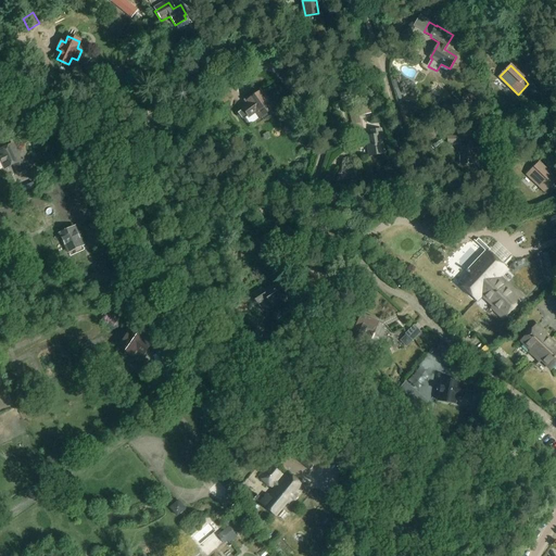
[(226,81),(223,73),(212,77),(217,90),(222,88),(219,84),(226,81)]
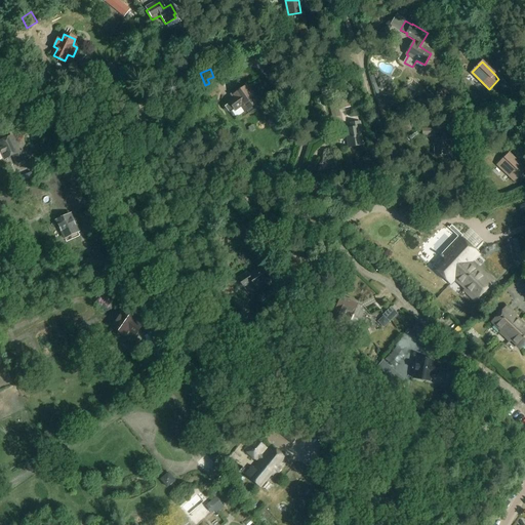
[(245,111),(256,103),(253,97),(253,96),(252,93),(250,93),(246,87),(234,95),(236,98),(230,103),(235,111),(242,107),(245,111)]
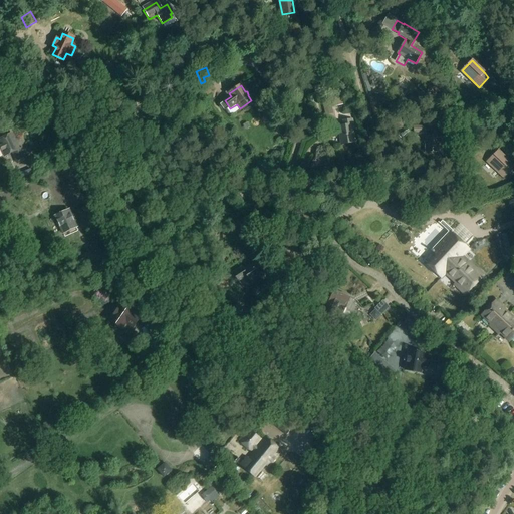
[(313,87),(315,94),(325,92),(324,85),(313,87)]
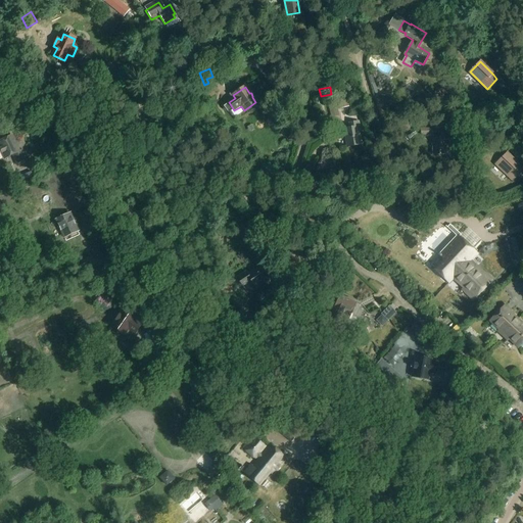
[(337,101),(327,104),(329,114),(338,112),(338,109),(348,107),(345,95),(336,98),(337,101)]
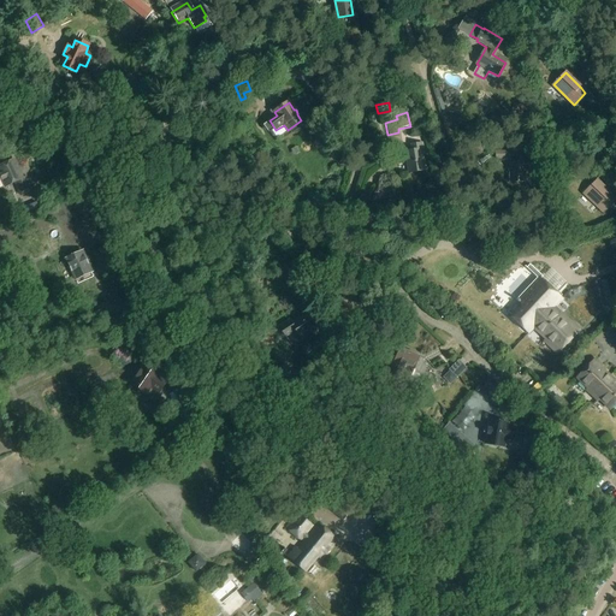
[(420,152),(421,152),(420,146),(410,147),(412,153),(404,154),(408,175),(424,172),(420,152)]
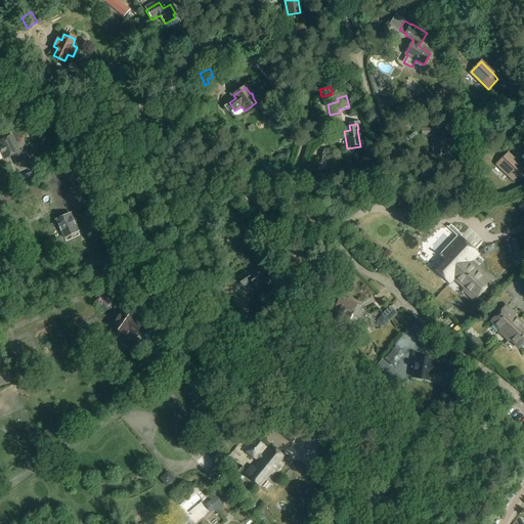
[(440,132),(440,139),(432,139),(432,157),(446,157),(446,145),(455,145),(455,132),(440,132)]
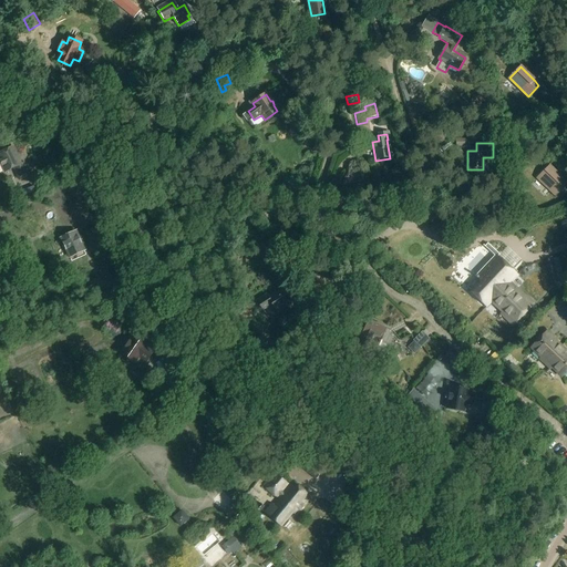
[(18,178),(29,173),(24,164),(21,165),(13,148),(0,153),(0,165),(1,165),(6,173),(13,169),(18,178)]
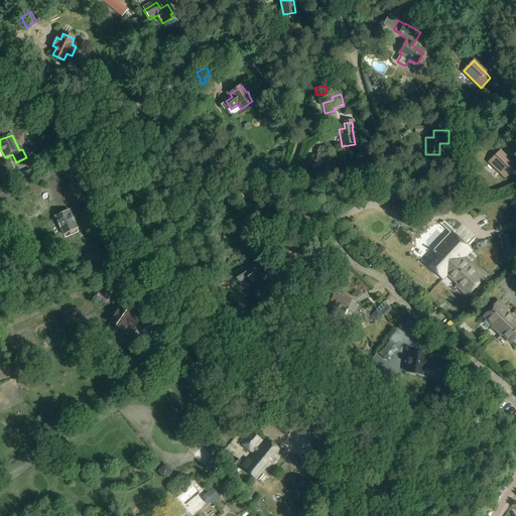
[(490,161),(503,174),(507,177),(515,167),(499,151),(490,161)]
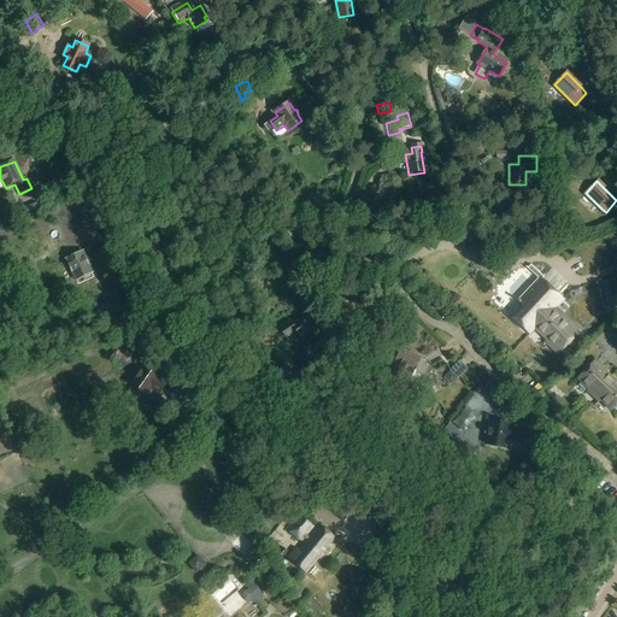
[(48,186),(33,193),(37,203),(52,195),(48,186)]
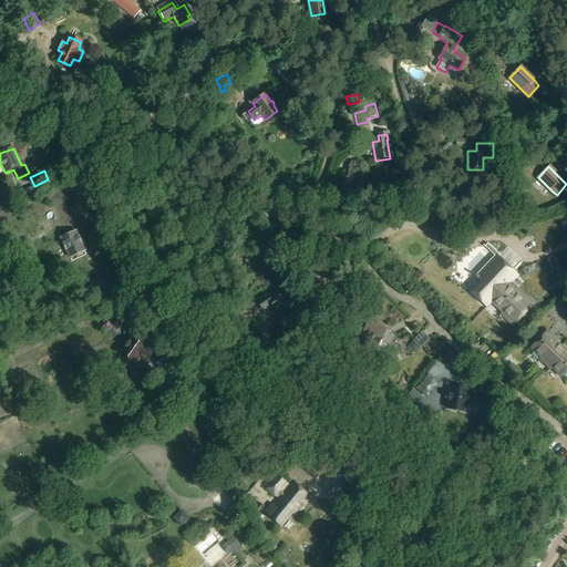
[(509,197),(504,200),(507,208),(514,205),(509,197)]
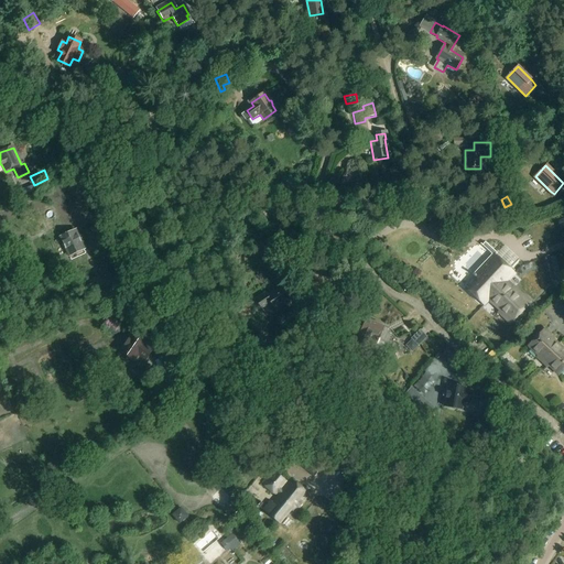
[(61,237),(68,256),(83,248),(75,230),(61,237)]
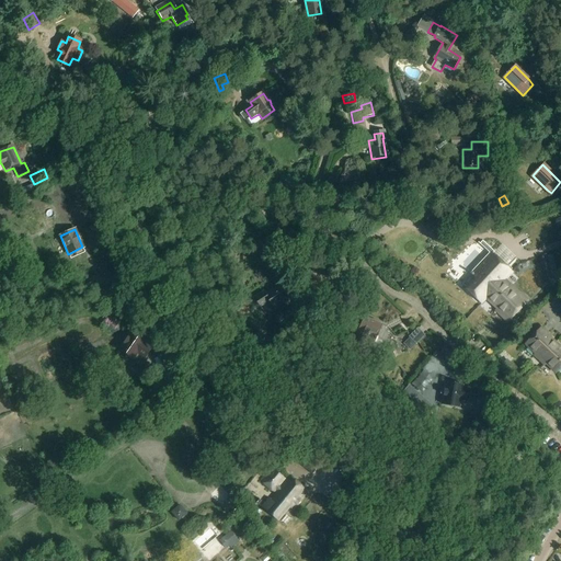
[(507,323),(527,301),(504,281),(512,273),(491,254),(472,274),(471,274),(470,275),(471,275),(461,285),(467,290),(481,305),(485,300),(496,310),(495,312),(507,323)]
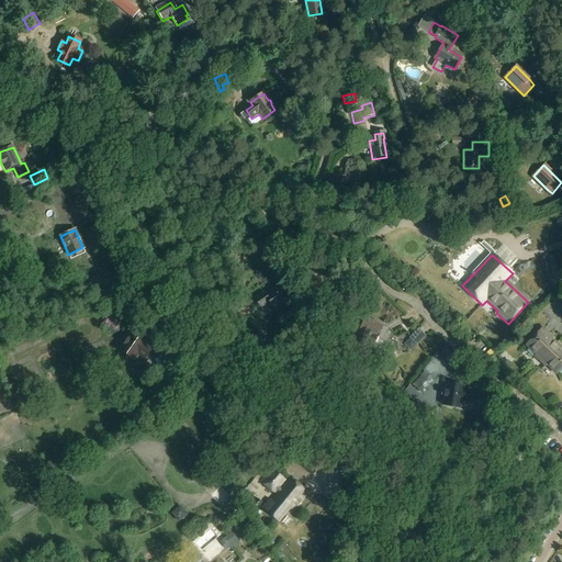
[(124,258),(115,261),(119,270),(127,267),(124,258)]
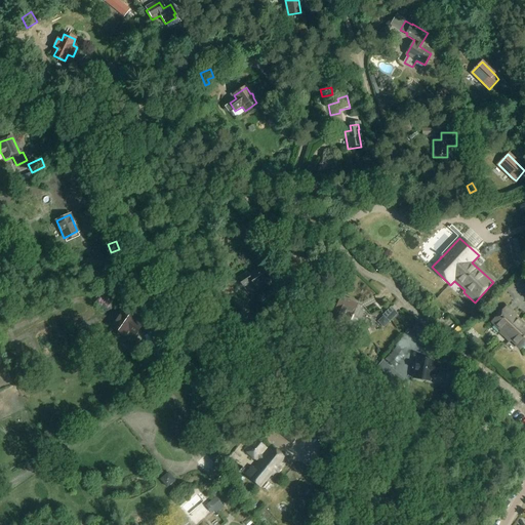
[(81,267),(85,276),(91,273),(88,264),(81,267)]
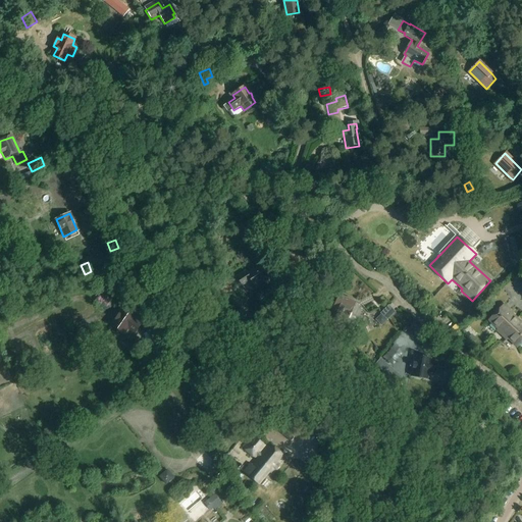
[(242,286),(249,281),(254,288),(262,282),(261,282),(268,277),(261,266),(250,273),(249,272),(246,274),(245,273),(236,279),(242,286)]
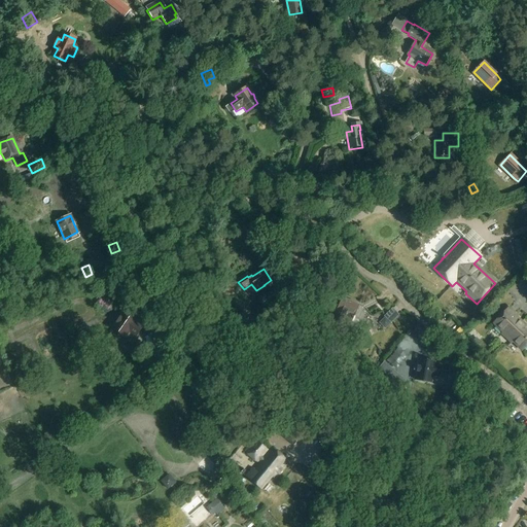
[(358,307),(342,300),(331,323),(340,326),(342,320),(344,321),(347,315),(353,318),(358,307)]
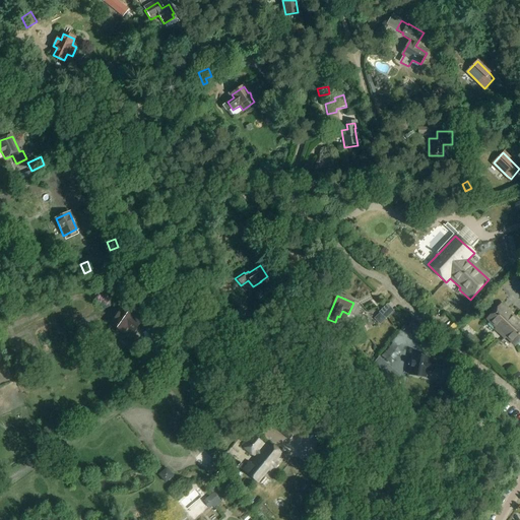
[(495,329),(500,333),(514,318),(506,311),(508,310),(502,304),(488,319),(497,328),(495,329)]
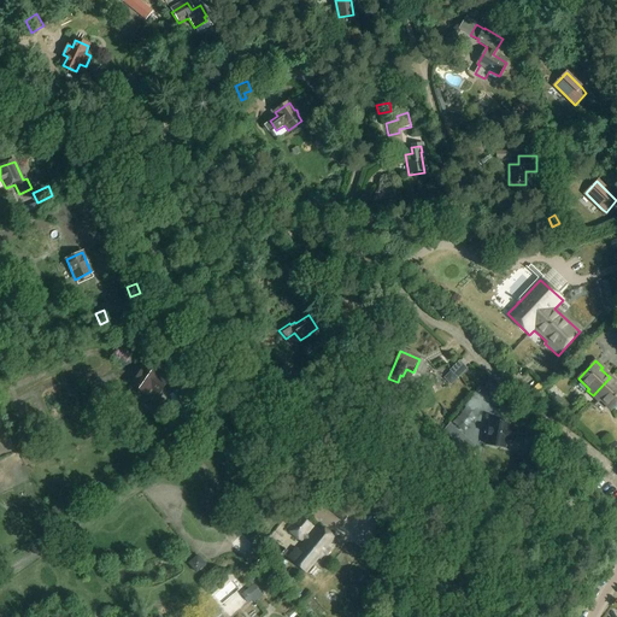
[(451,386),(468,369),(459,362),(448,371),(450,372),(444,378),(451,386)]
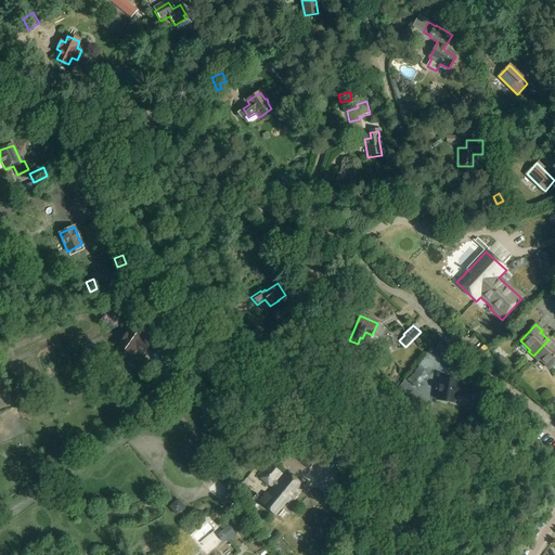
[(254,326),(252,336),(260,339),(263,330),(254,326)]
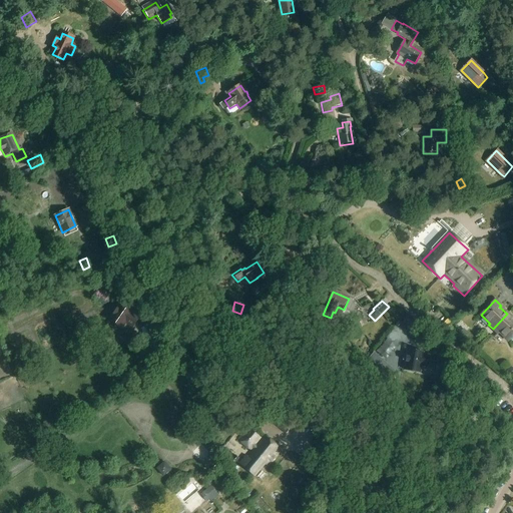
[(130,327),(136,319),(131,315),(132,313),(120,305),(110,320),(122,328),(125,323),(130,327)]
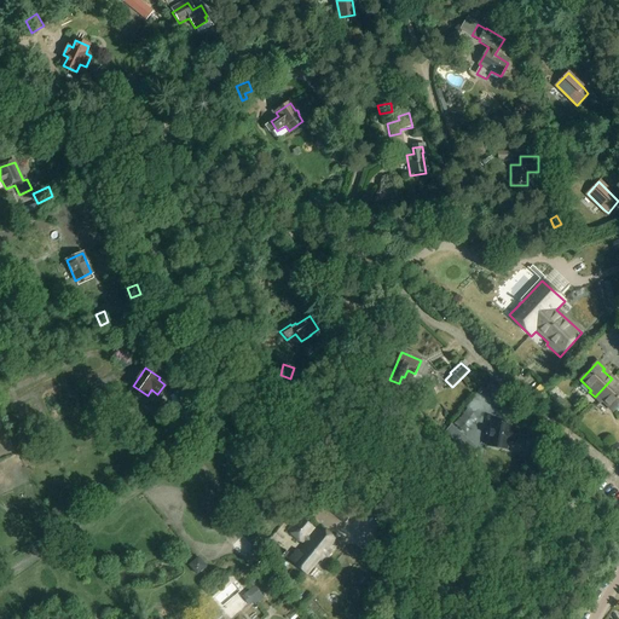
[(618,385),(612,379),(595,397),(601,403),(602,401),(613,412),(618,405),(618,385)]
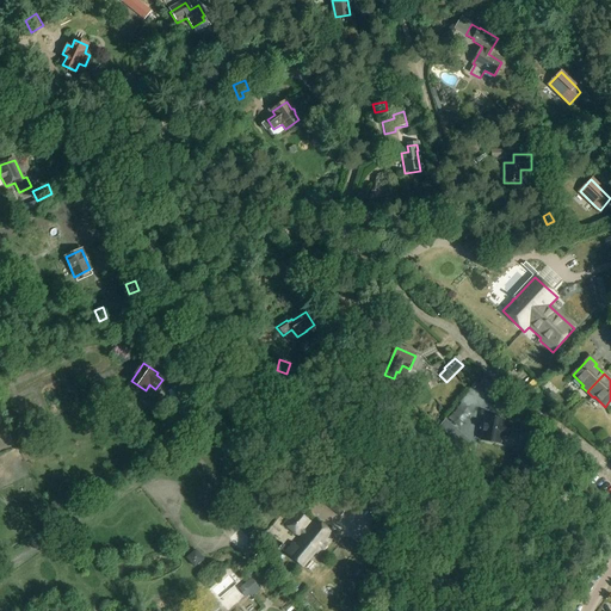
[(167,393),(181,420),(197,413),(181,384),(167,393)]
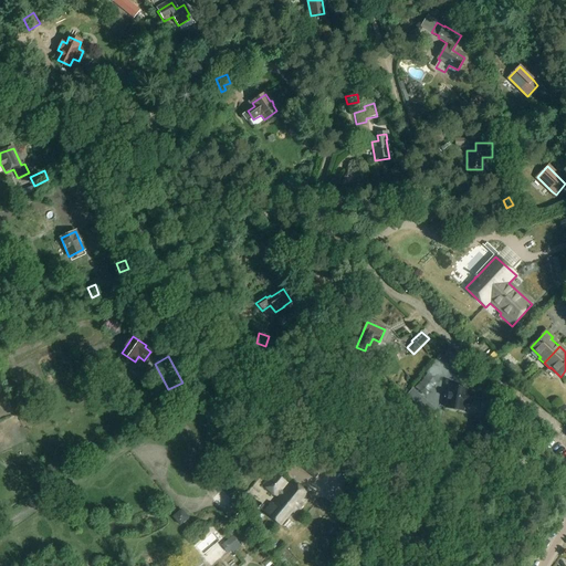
[(516,368),(511,363),(506,368),(512,373),(516,368)]
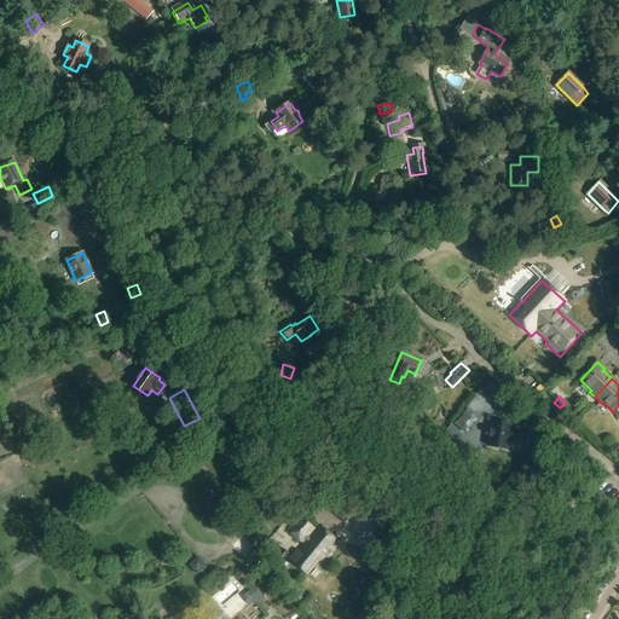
[(515,443),(518,432),(508,431),(509,427),(492,423),(489,445),(505,447),(507,441),(515,443)]
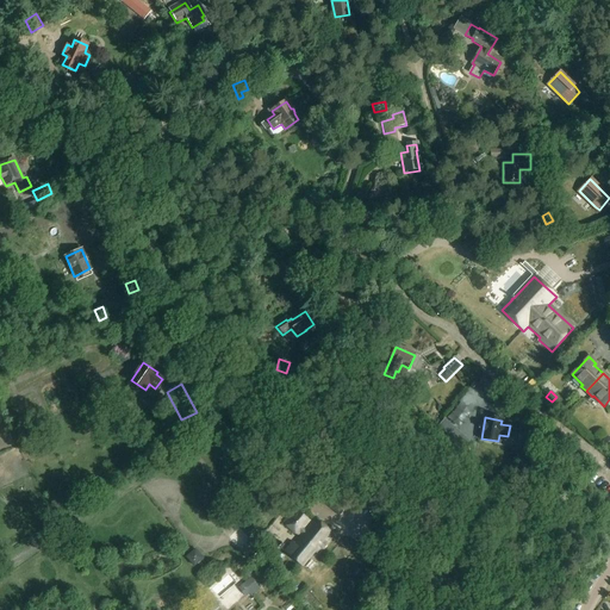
[(446,418),(433,433),(455,454),(468,440),(446,418)]
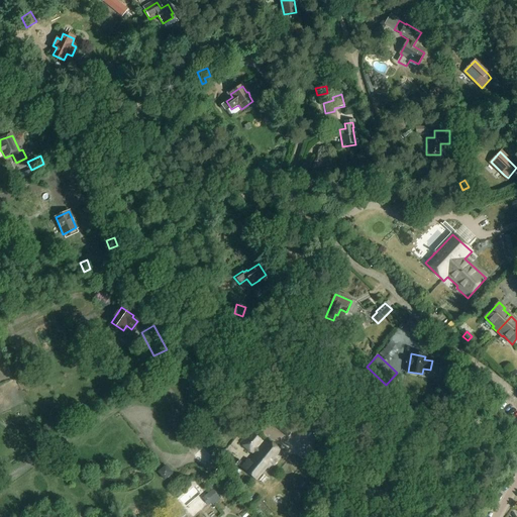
[(281,417),(274,425),(287,436),(294,428),(285,421),(289,416),(285,412),(281,417)]
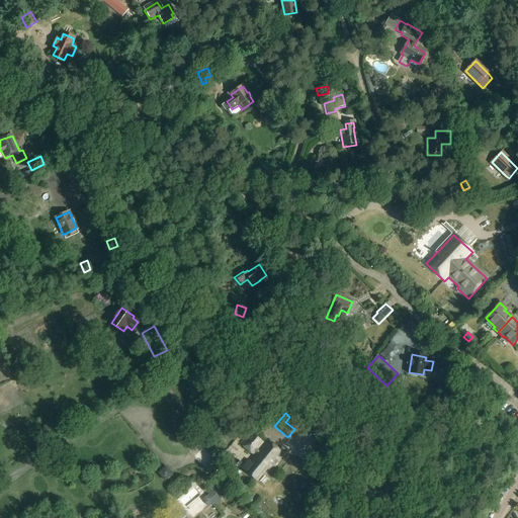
[(266,442),(260,450),(259,449),(263,442),(251,432),(240,446),(253,456),(254,454),(256,455),(248,464),(246,462),(240,470),(256,483),(266,469),(270,471),(282,455),(266,442)]
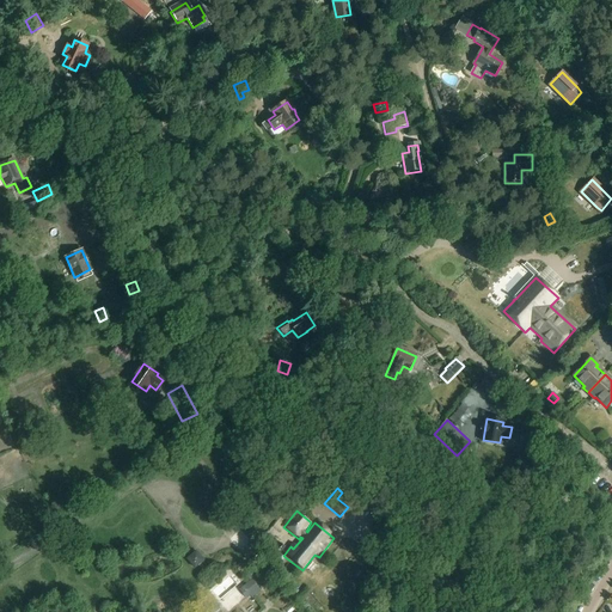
[(267,536),(262,542),(267,546),(271,540),(267,536)]
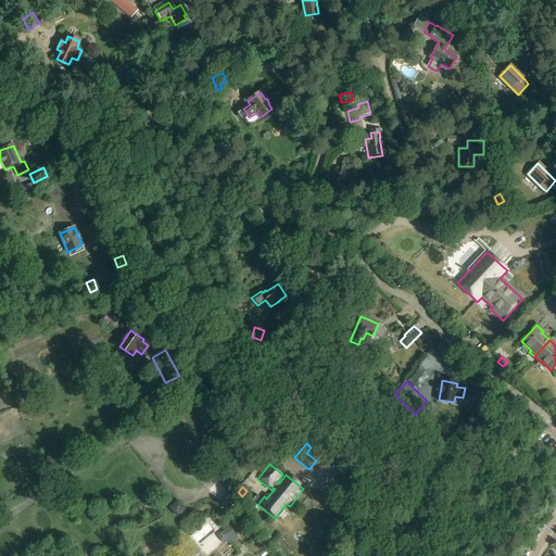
[(254,494),(251,500),(255,503),(260,497),(254,494)]
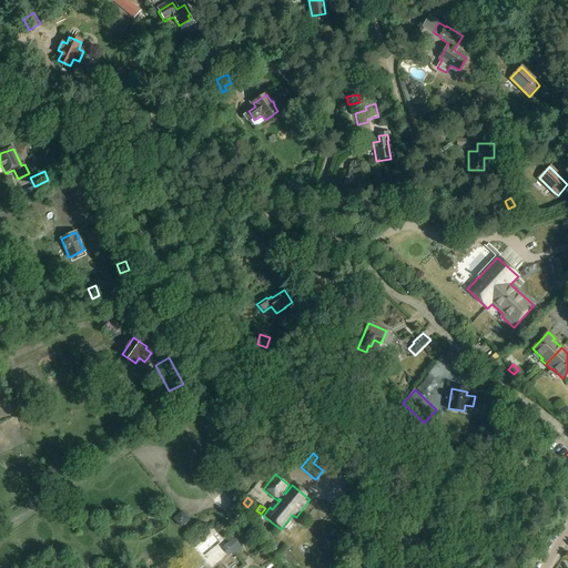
[(173,518),(181,528),(191,520),(182,510),(173,518)]
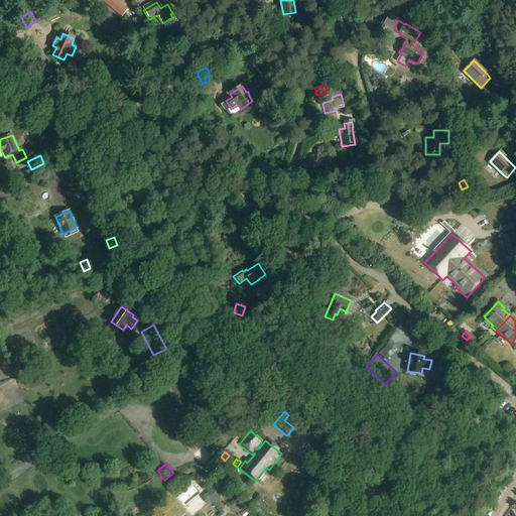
[(212,489),(202,498),(208,505),(211,503),(213,505),(221,499),(212,489)]
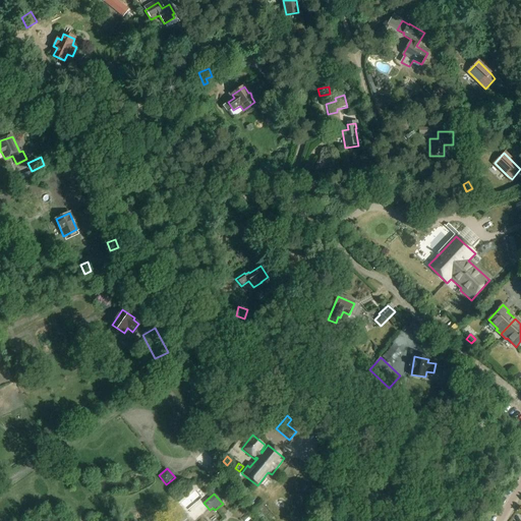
[(359,512),(353,518),(356,520),(368,520),(369,520),(359,512)]
